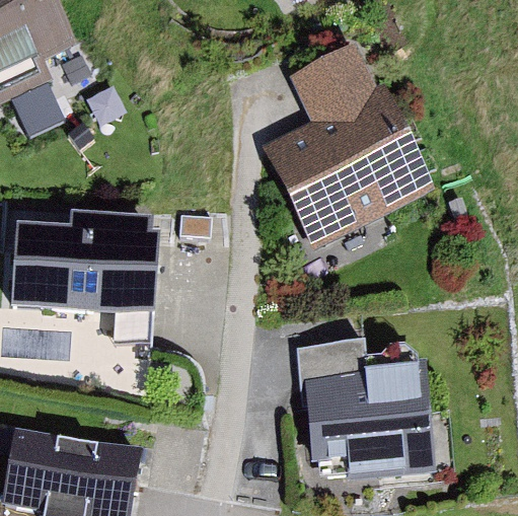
[(75,42),(55,0),(0,0),(0,101),(52,77),(43,57),(75,42)]
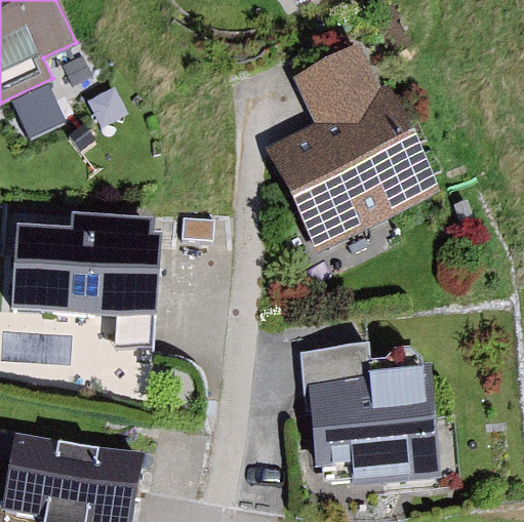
[(442,188),(390,82),(381,86),(360,44),(293,77),(315,121),(265,146),(317,250),(442,188)]
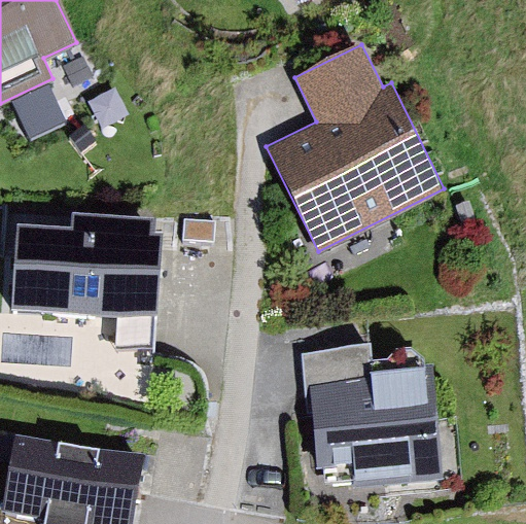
[(73,225),(19,222),(13,309),(114,315),(112,347),(155,350),(163,232),(151,231),(152,216),(74,211),(73,225)]
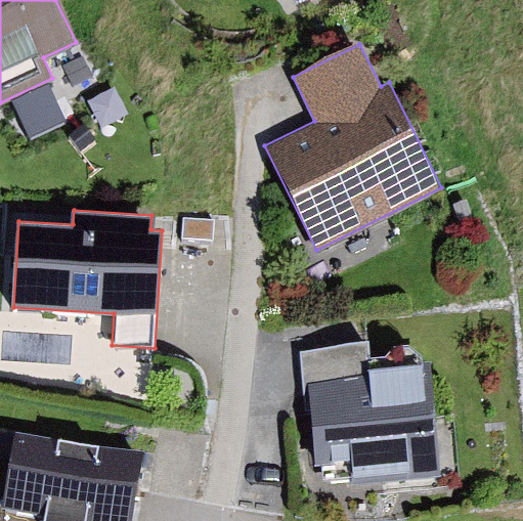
[(213,218),(182,216),(180,237),(212,240),(213,218)]
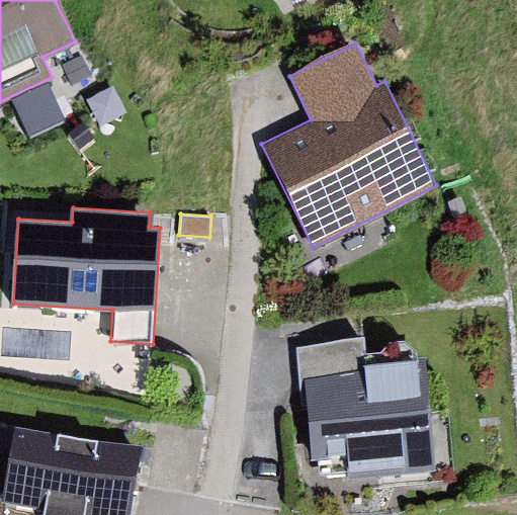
[(296,344),(299,377),(420,365),(419,351),(402,341),(389,341),(381,351),(366,353),(364,337),(296,344)]
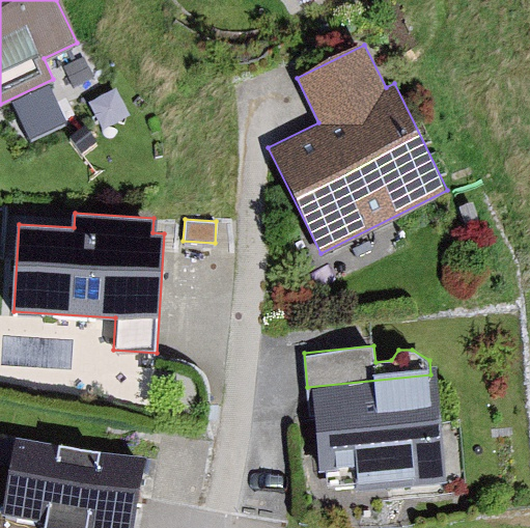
[(430,374),(307,387),(316,471),(355,467),(357,483),(441,475),(430,374)]
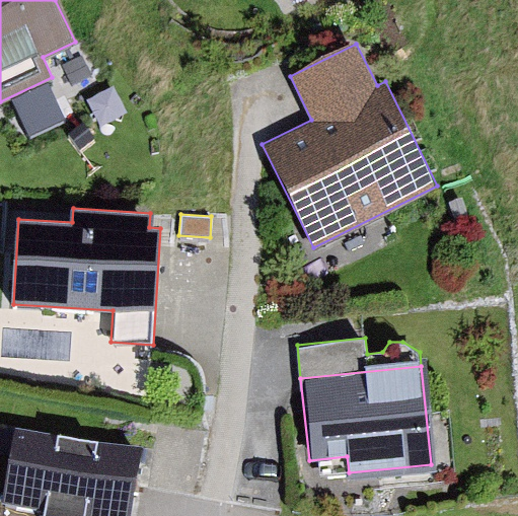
[(131,515),(142,462),(19,440),(4,515),(131,515)]
